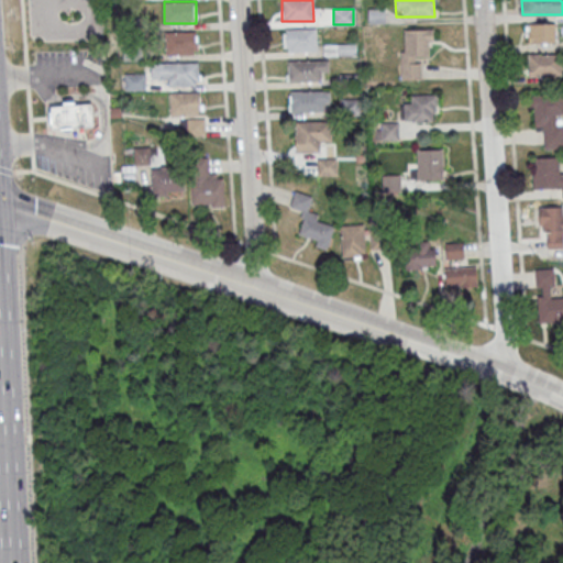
[(526,43),(555,43),(555,22),(526,22),(526,43)]
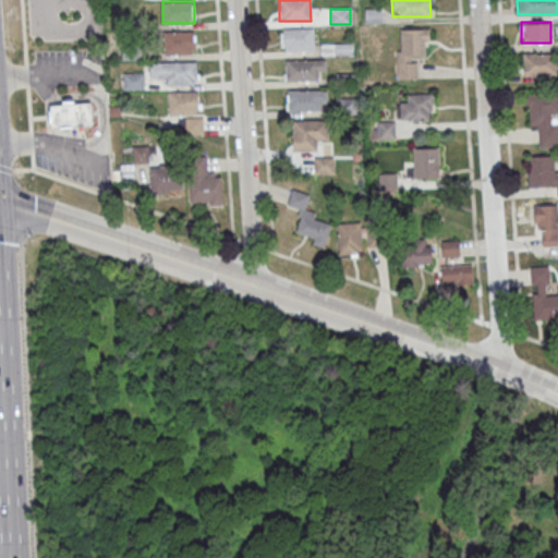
[(314,28),(281,28),(281,50),(314,50),(314,28)]
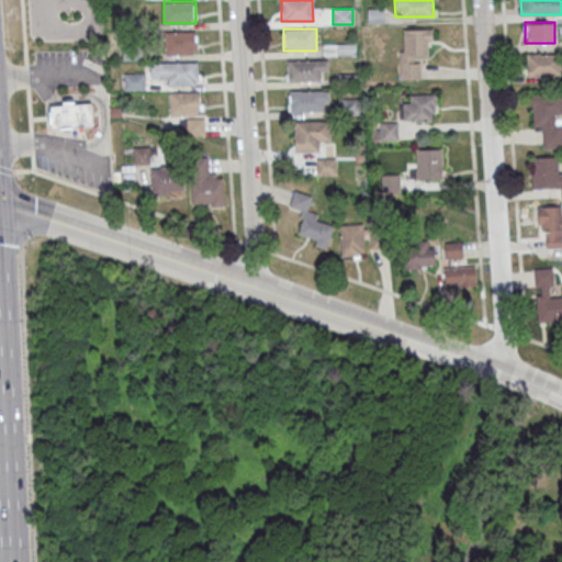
[(430,79),(430,29),(401,29),(401,79),(430,79)]
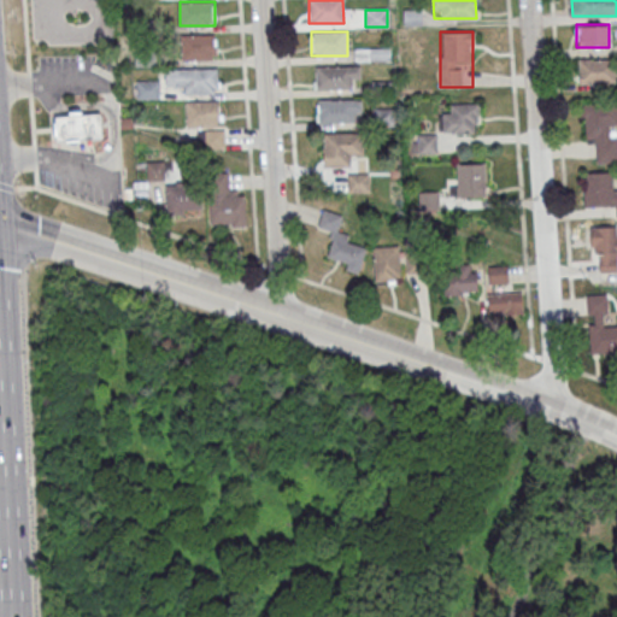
[(216,35),(182,35),(182,59),(216,59),(216,35)]
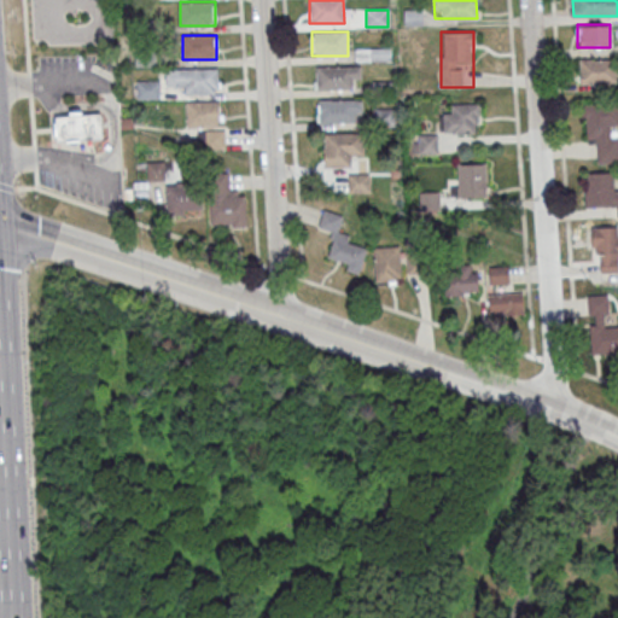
[(357,48),(357,58),(390,58),(390,48),(357,48)]
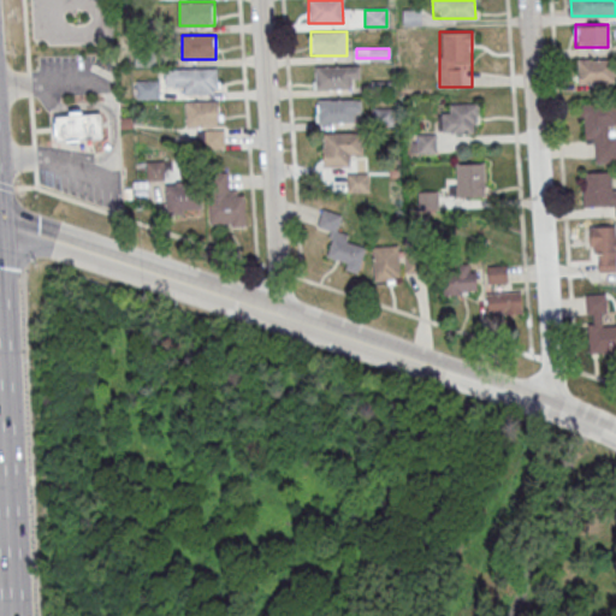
[(615,83),(615,58),(578,58),(578,83),(615,83)]
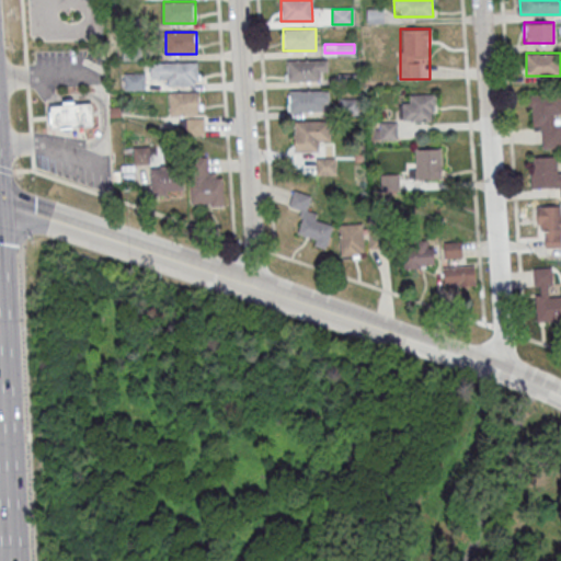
[(328,60),(286,60),(286,81),(318,81),(318,71),(328,71),(328,60)]
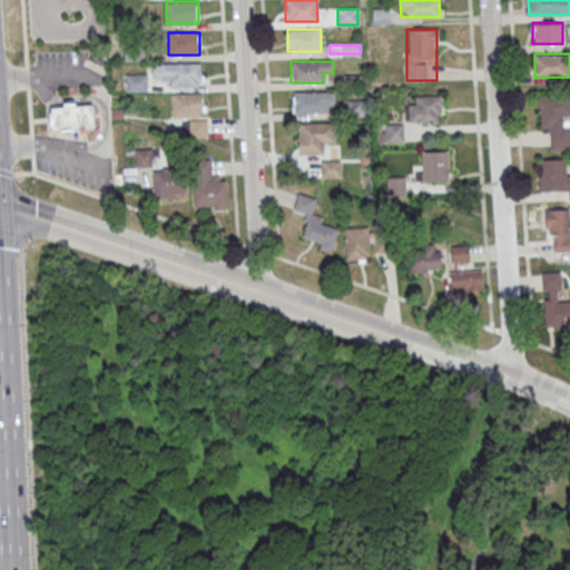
[(202,64),(157,64),(157,86),(202,86),(202,64)]
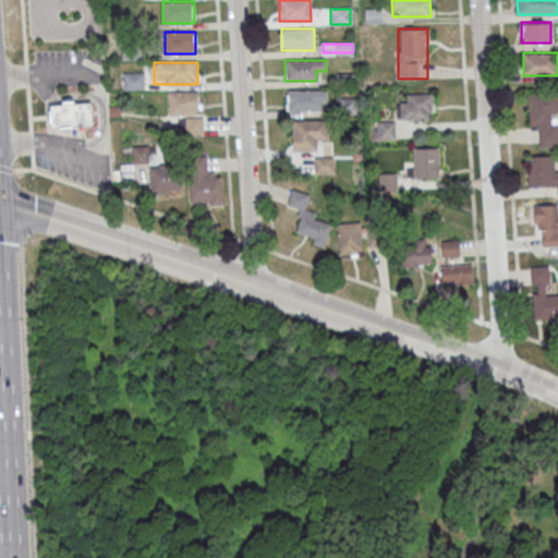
[(124,89),(144,89),(144,73),(124,73),(124,89)]
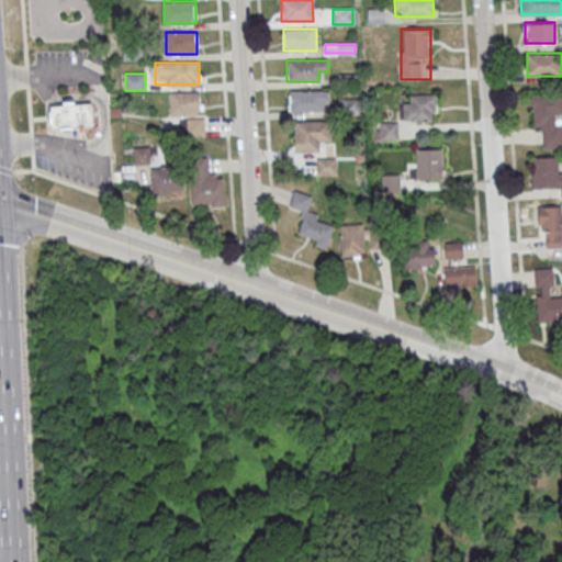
[(328,111),(328,90),(289,90),(289,111),(328,111)]
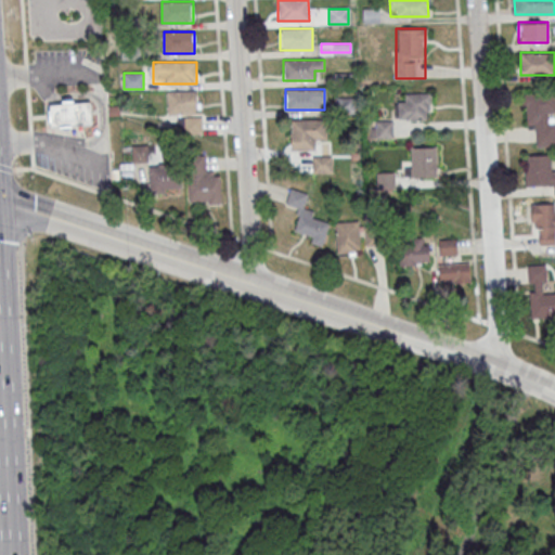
[(167,113),(199,113),(199,91),(167,91),(167,113)]
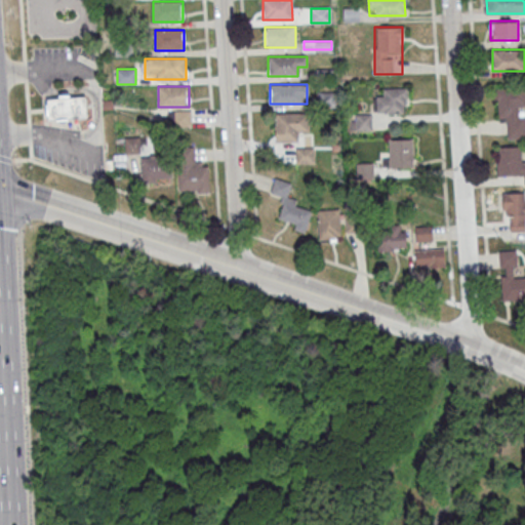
[(524,87),(495,88),(496,118),(508,118),(508,137),(524,137),(524,122),(524,108),(524,107),(524,87)]
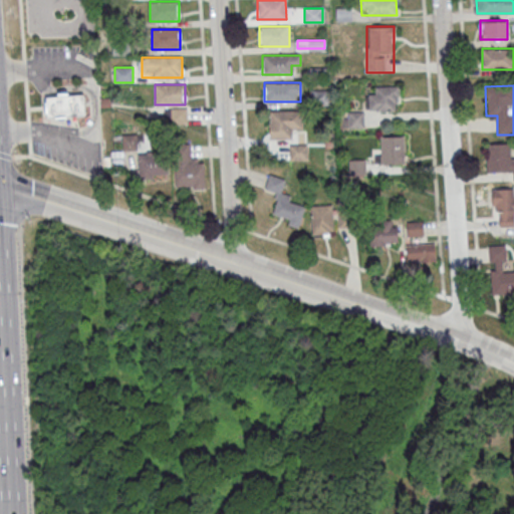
[(399,86),(369,86),(369,110),(399,110),(399,86)]
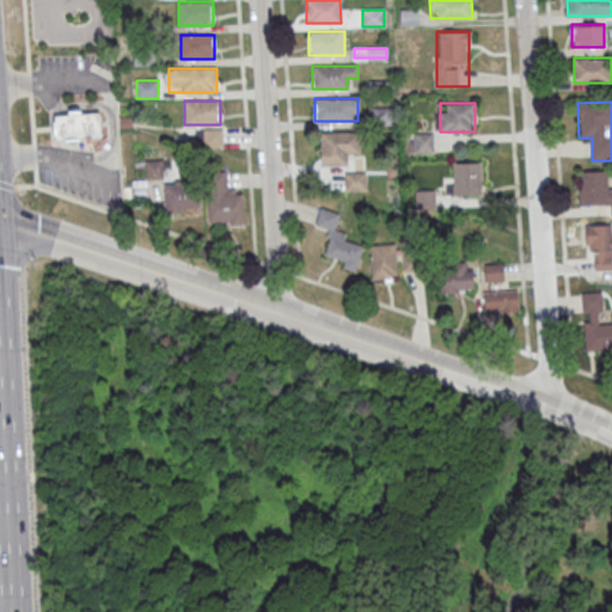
[(371,126),(393,126),(393,106),(371,106),(371,126)]
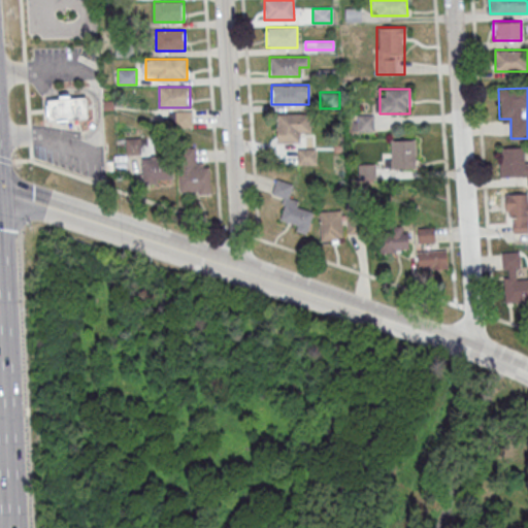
[(86,99),(46,101),(47,122),(86,121),(86,99)]
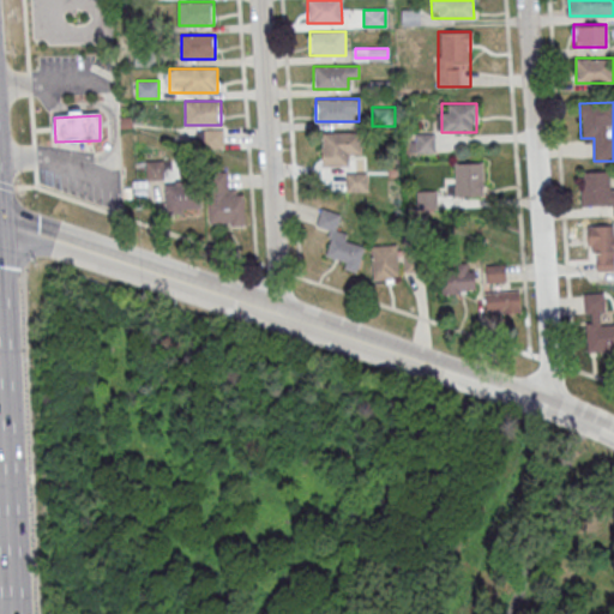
[(223,130),(198,130),(198,148),(223,148),(223,130)]
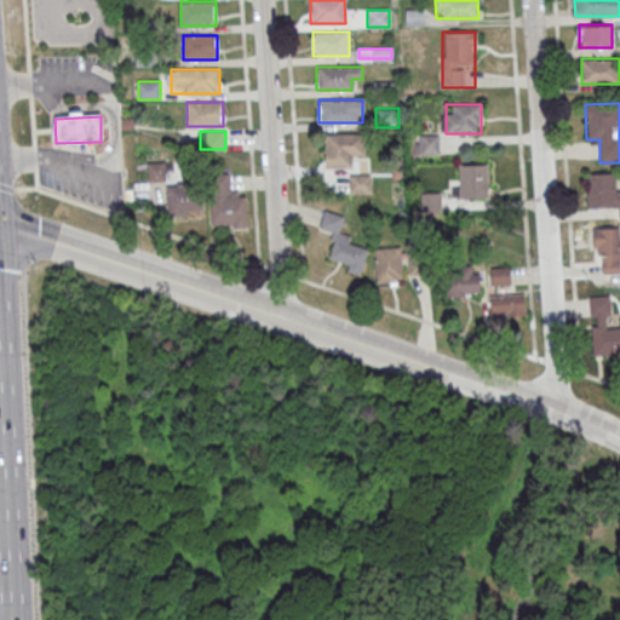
[(326,168),(352,168),(352,154),(365,154),(365,133),(326,133),(326,168)]
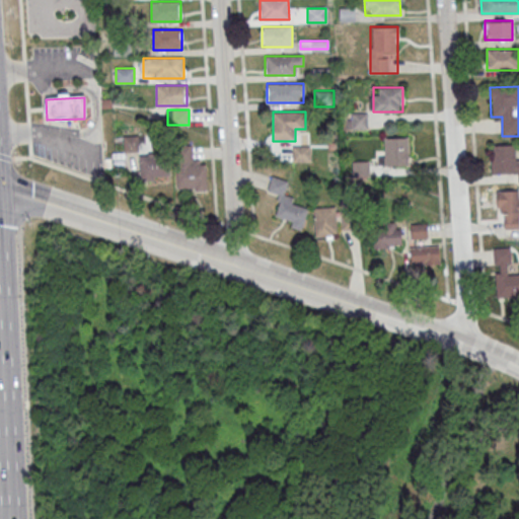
[(367,113),(348,113),(348,129),(367,129),(367,113)]
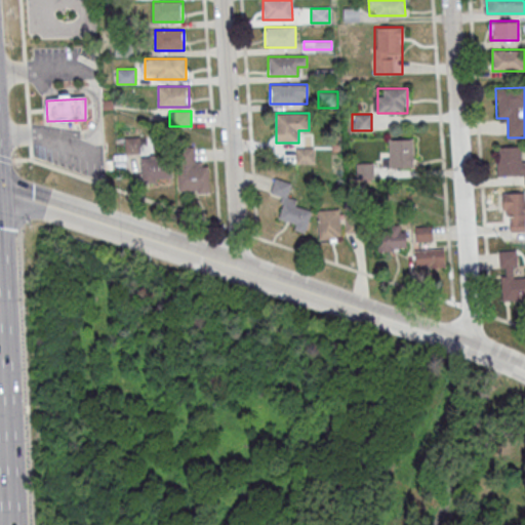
[(138,152),(138,137),(126,137),(126,152),(138,152)]
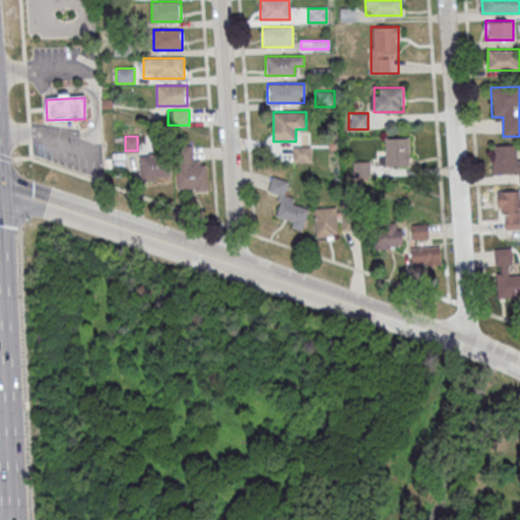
[(409,137),(385,137),(385,166),(409,166),(409,137)]
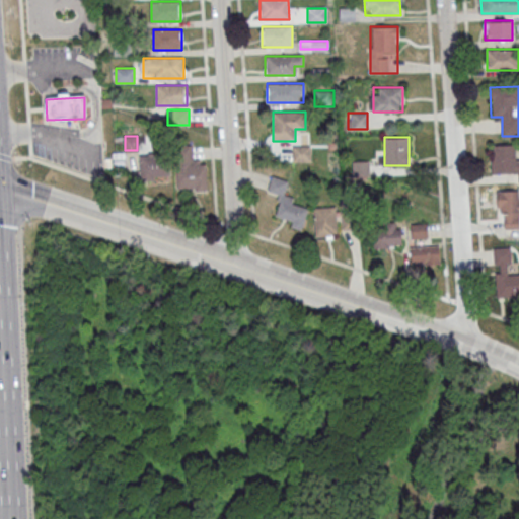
[(206,190),(206,162),(193,162),(193,145),(176,145),(176,190),(206,190)]
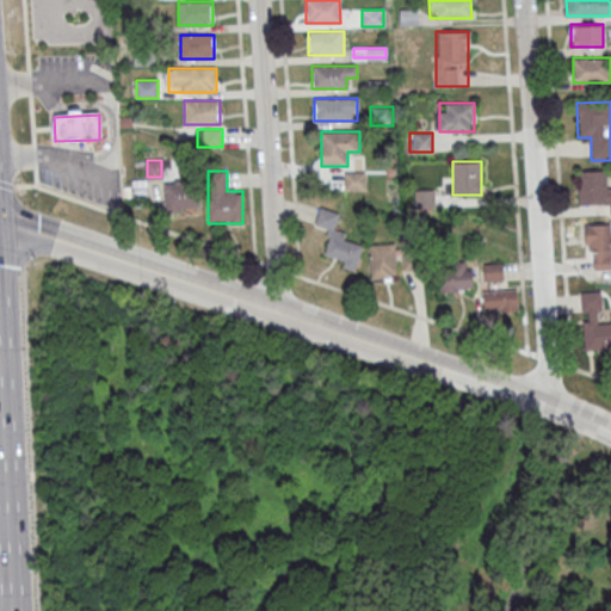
[(578,204),(610,204),(610,215),(610,214),(610,189),(608,190),(608,171),(578,171),(578,204)]
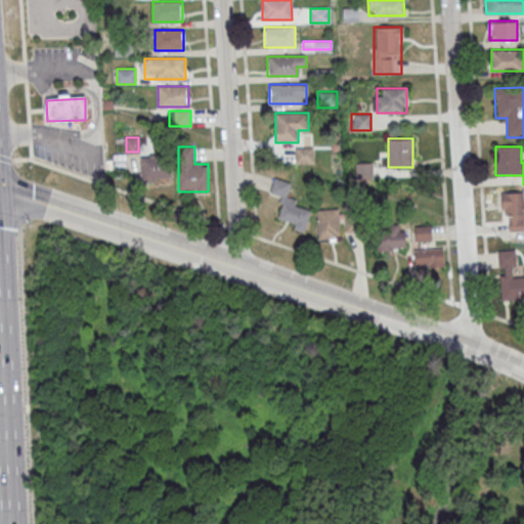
[(297,162),(312,162),(312,148),(297,148),(297,162)]
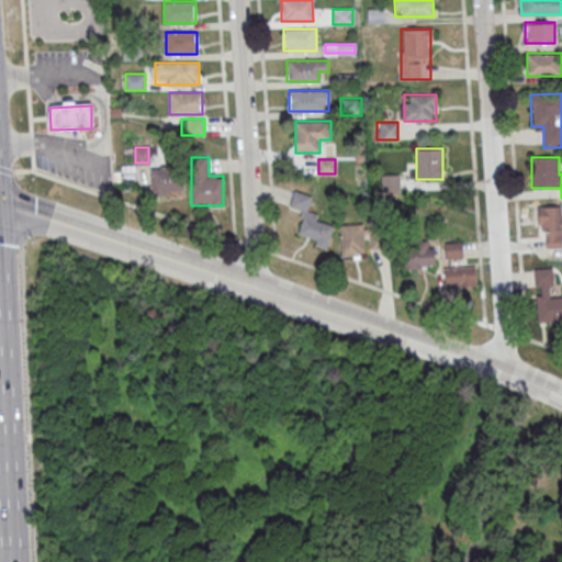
[(152,194),(183,193),(182,165),(150,166),(152,194)]
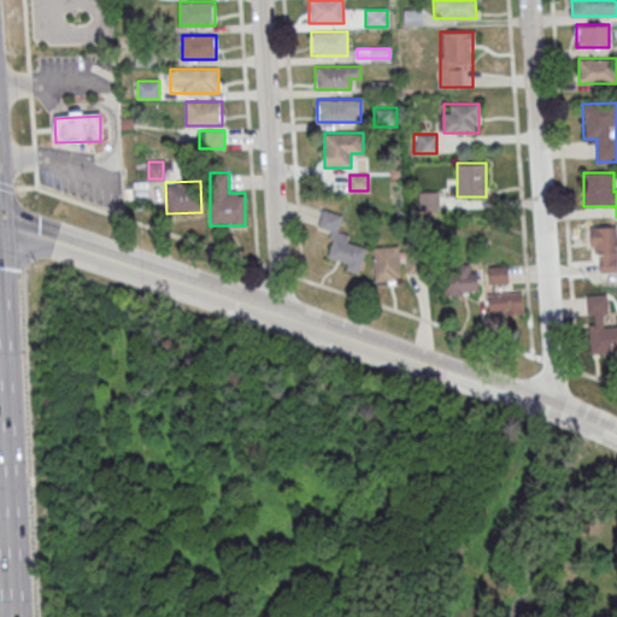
[(439,211),(439,191),(419,191),(419,211),(439,211)]
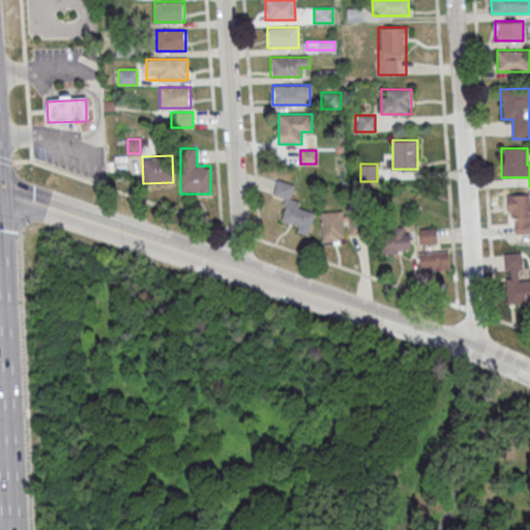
[(315,212),(298,208),(300,202),(290,198),(294,184),(277,179),(272,196),(287,200),(281,221),(298,226),(296,231),(307,235),(315,212)]
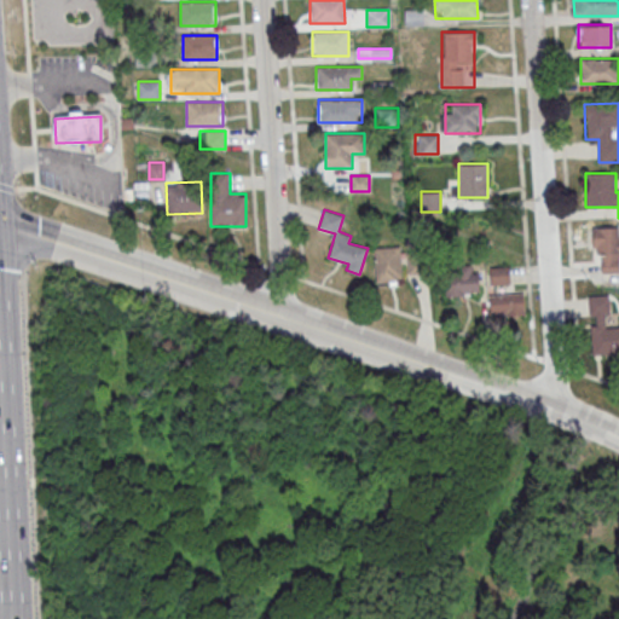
[(601,272),(618,272),(618,226),(594,227),(594,254),(601,254),(601,272)]
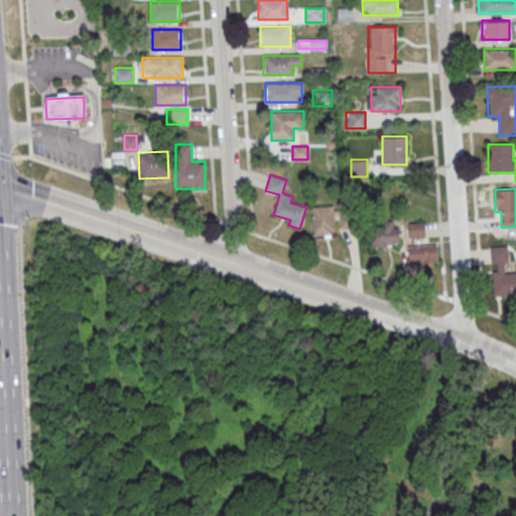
[(312,206),(312,236),(333,236),(333,206),(312,206)]
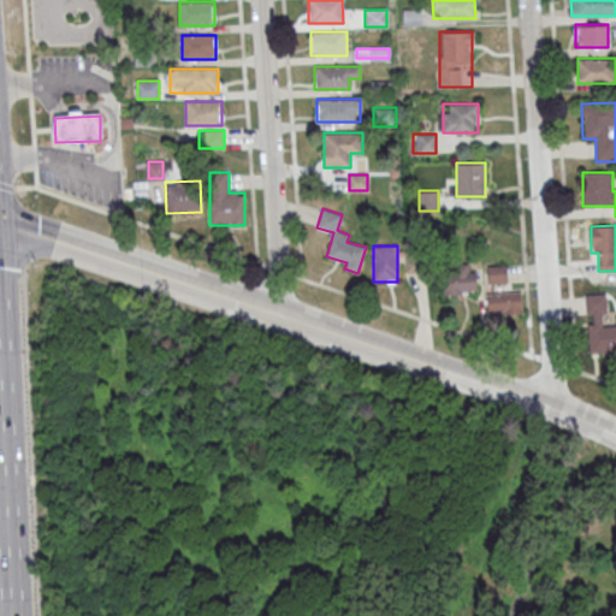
[(454,274),(443,274),(443,295),(475,295),(475,264),(454,264),(454,274)]
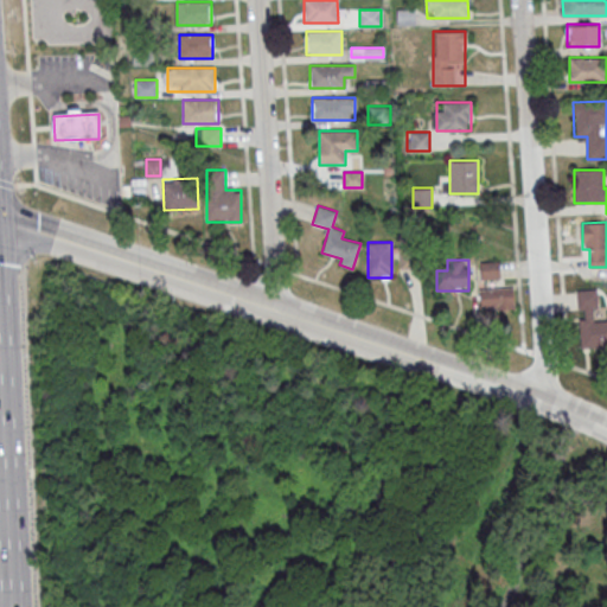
[(499,280),(499,261),(480,261),(480,280),(499,280)]
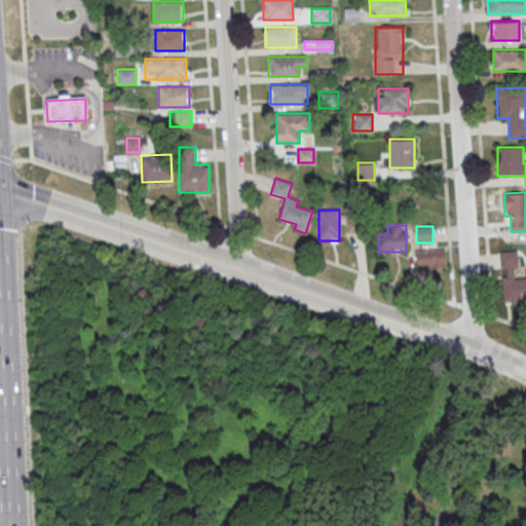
[(446,268),(445,249),(415,249),(416,268),(446,268)]
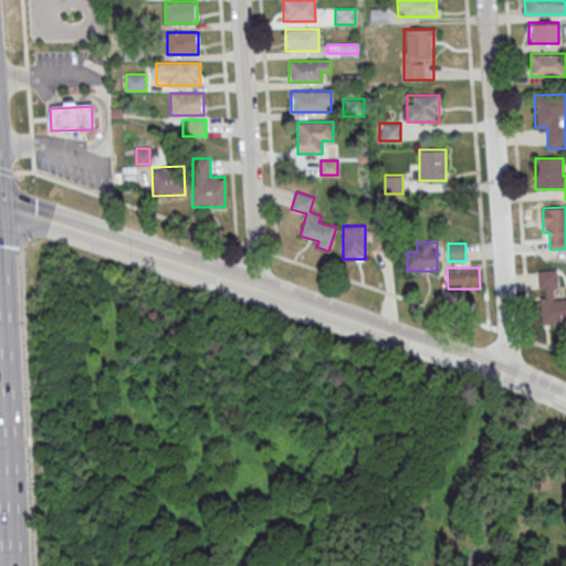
[(558,270),(540,270),(540,324),(565,324),(565,297),(558,297),(558,270)]
